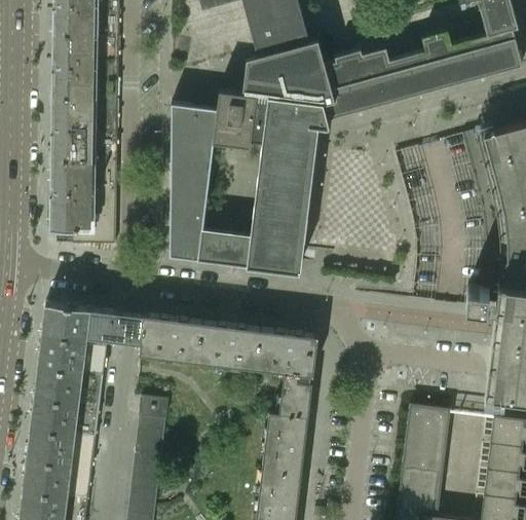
[(118,0),(52,0),(52,39),(118,39),(118,0)]
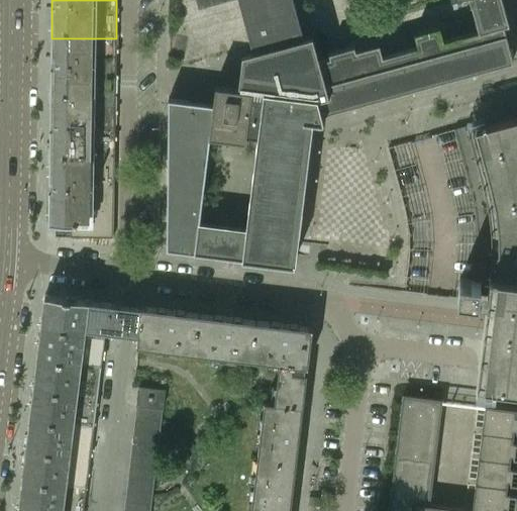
[(330,70),(320,72),(311,40),(302,42),(290,0),(236,0),(252,58),(247,59),(243,94),(215,90),(213,104),(168,104),(166,254),(293,270),(311,126),(321,127),(322,127),(322,126),(322,125),(321,122),(502,73),(501,69),(512,66),(503,31),(508,29),(499,0),(468,0),(474,22),(478,36),(441,45),(438,32),(414,39),(417,52),(382,62),(378,49),(355,56),(354,52),(328,59),(330,70)]
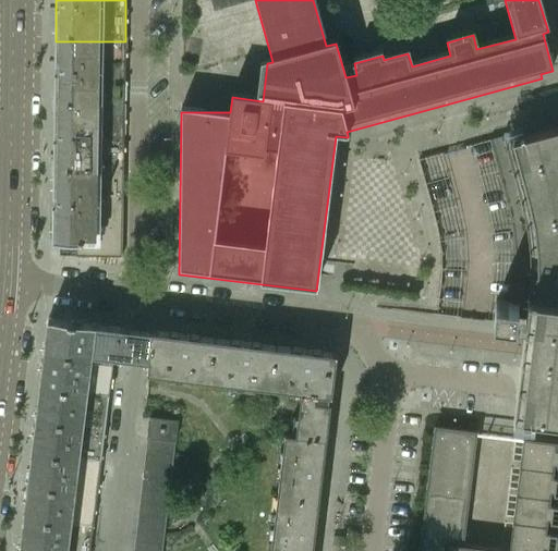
[(484,0),(487,10),(502,7),(500,0),(484,0)]
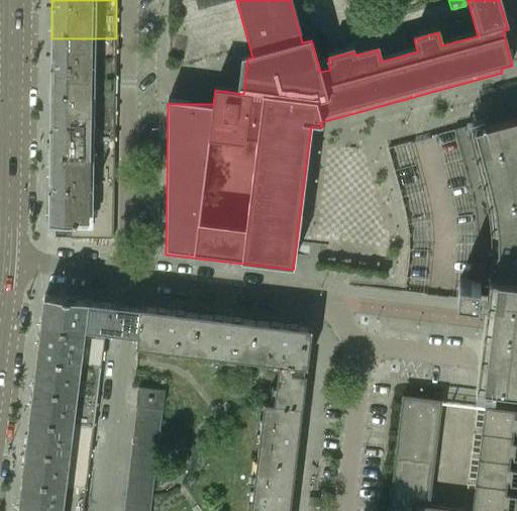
[(116,38),(52,38),(50,99),(115,100),(116,38)]
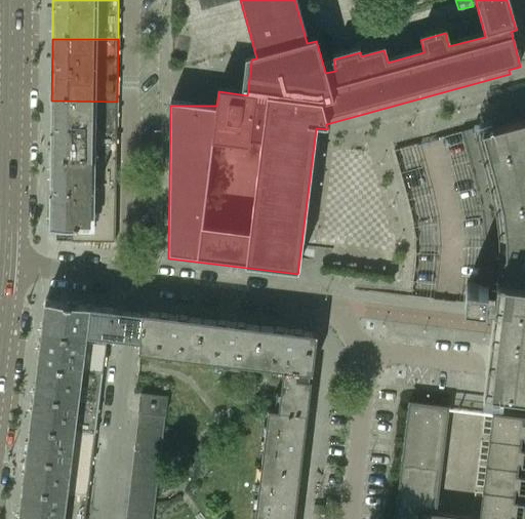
[(117,102),(51,101),(50,163),(116,164),(117,102)]
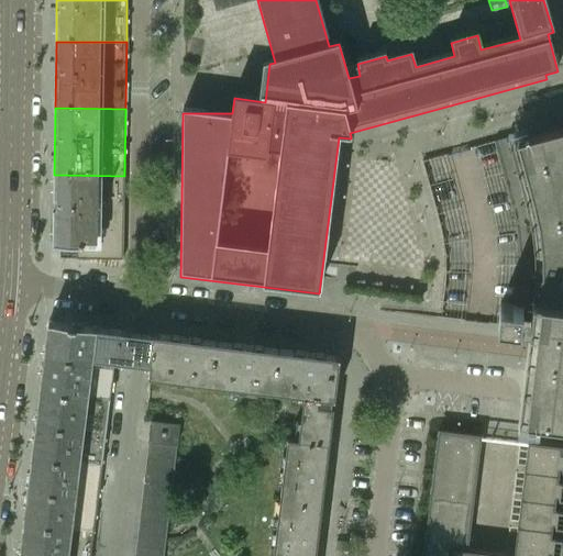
[(562,133),(509,148),(507,143),(494,146),(503,182),(510,210),(516,233),(519,256),(519,280),(517,312),(499,310),(497,331),(520,334),(520,332),(529,333),(529,335),(537,335),(533,358),(526,423),(562,427),(562,133)]
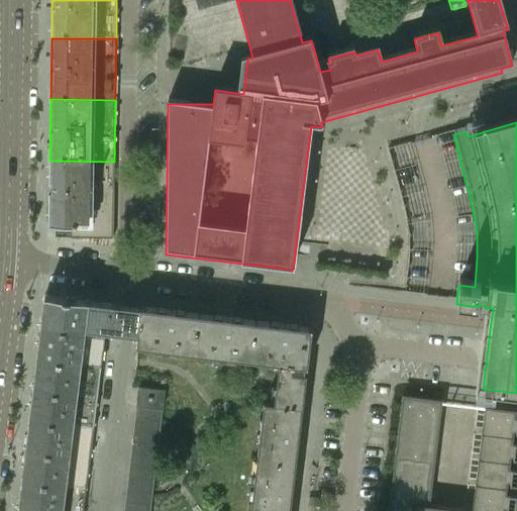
[(114,162),(49,161),(48,229),(69,229),(69,242),(113,243),(114,162)]
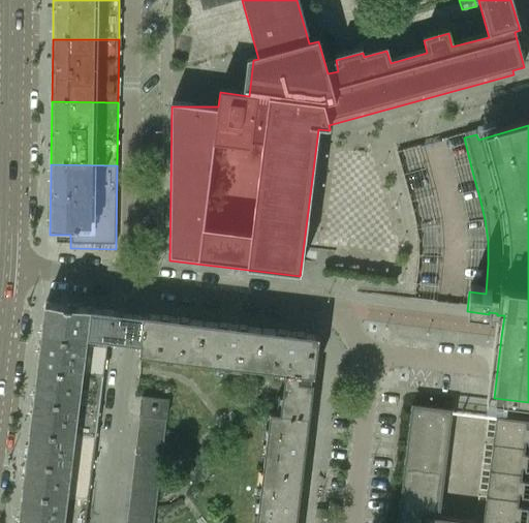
[(37,376),(102,385),(107,344),(87,342),(90,314),(90,313),(45,308),(37,376)]
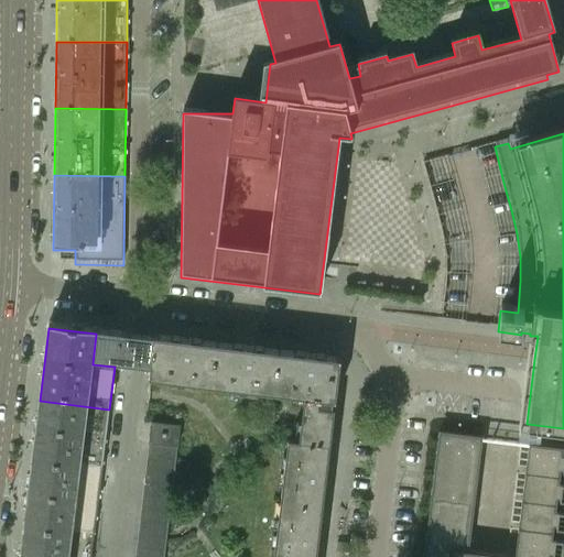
[(149,371),(152,341),(142,339),(96,335),(93,364),(115,367),(139,370),(149,371)]
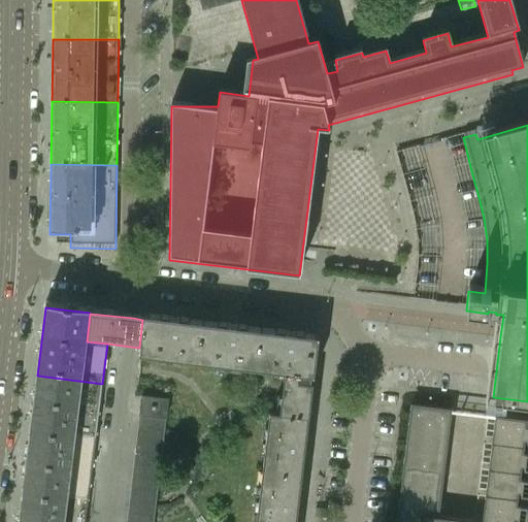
[(144,320),(142,320),(139,348),(141,348),(139,358),(198,365),(203,326),(144,319),(144,320)]
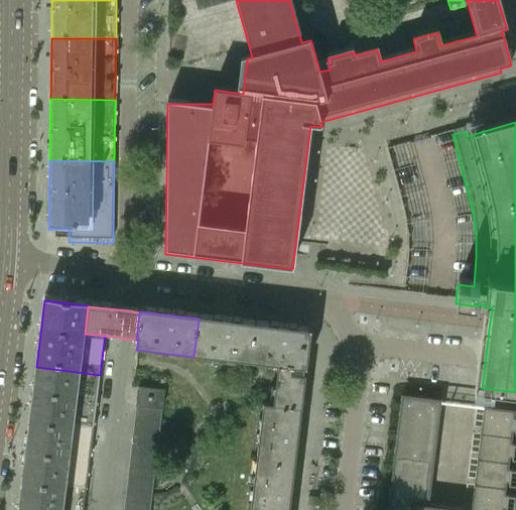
[(255,326),(199,319),(194,357),(250,364),(255,326)]
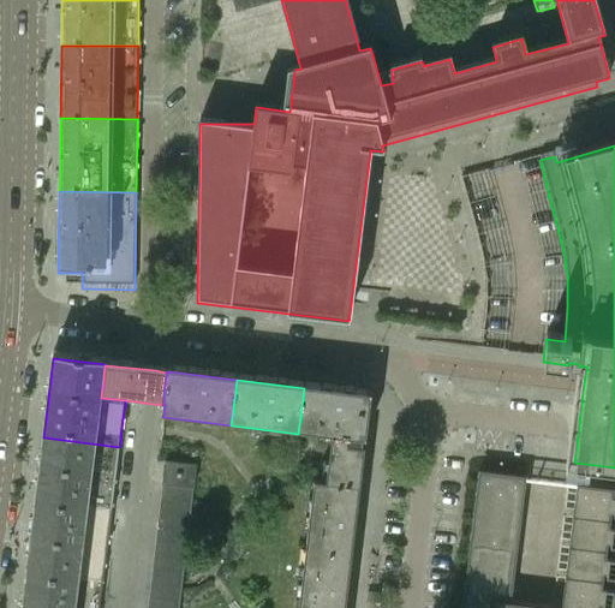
[(370,397),(304,388),(298,434),(332,437),(362,442),(365,442),(370,397)]
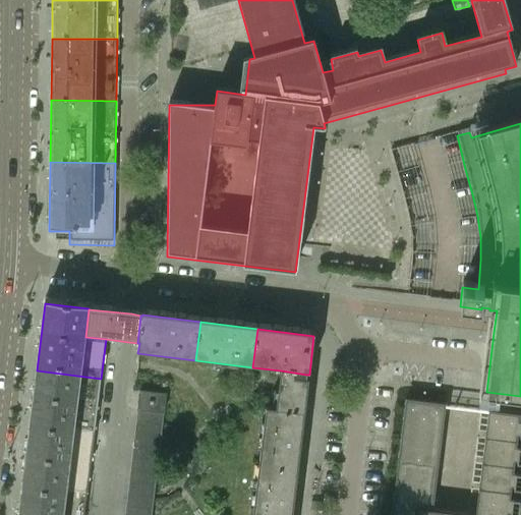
[(101,379),(37,370),(29,430),(94,438),(101,379)]
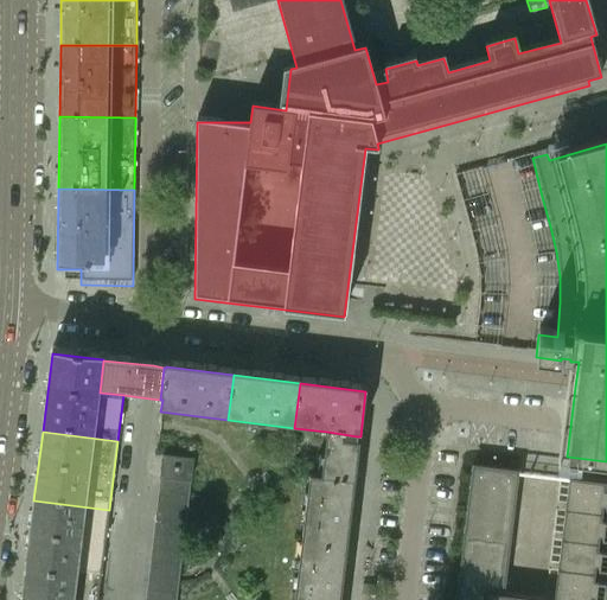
[(357,436),(327,432),(321,480),(321,482),(355,485),(359,446),(356,446),(357,436)]
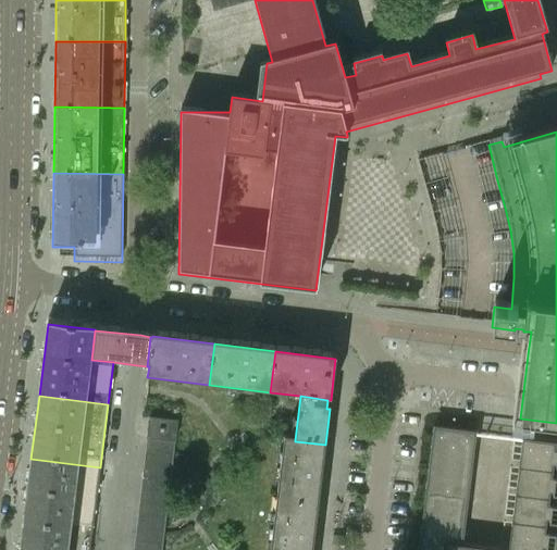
[(177,426),(149,423),(147,442),(174,447),(177,426)]
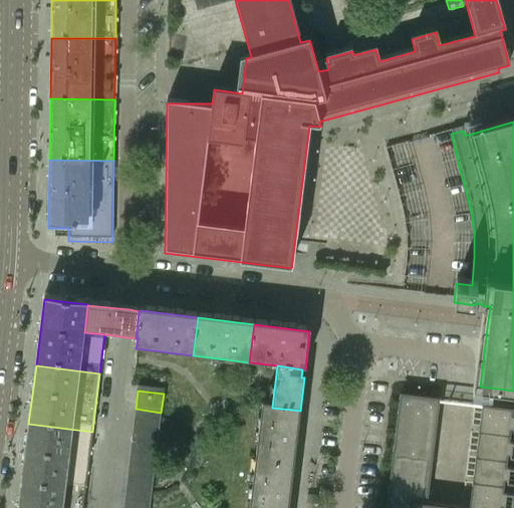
[(426,507),(439,403),(400,398),(386,507),(511,507),(513,495),(505,494),(505,496),(502,495),(504,483),(506,483),(506,484),(513,485),(513,484),(513,469),(508,469),(508,470),(506,470),(507,457),(509,458),(509,459),(513,459),(513,443),(511,444),(511,445),(509,445),(510,432),(512,432),(512,434),(513,433),(513,419),(512,419),(513,412),(482,408),(470,507),(426,507)]
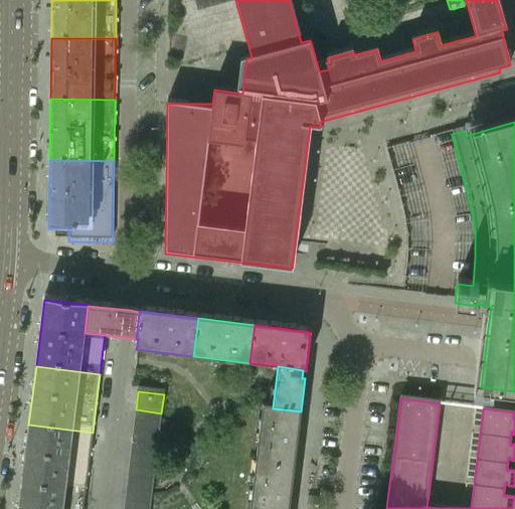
[(273,408),(273,407),(263,406),(255,464),(294,468),(301,411),(273,408)]
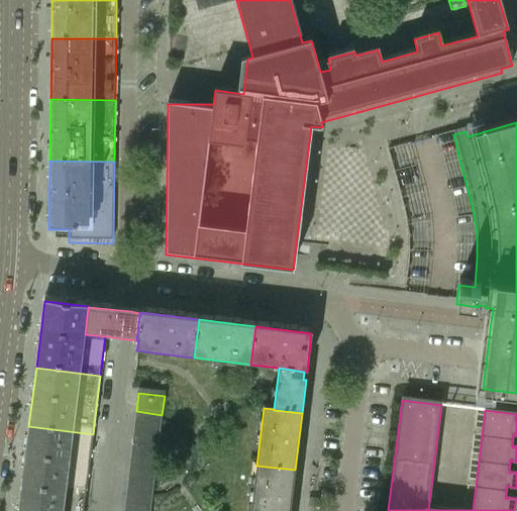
[(162,415),(136,411),(134,423),(161,426),(162,415)]
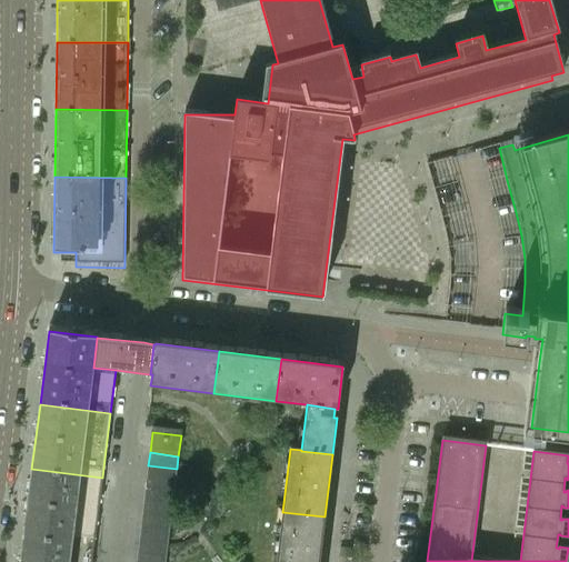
[(177,469),(148,465),(147,479),(176,482),(177,469)]
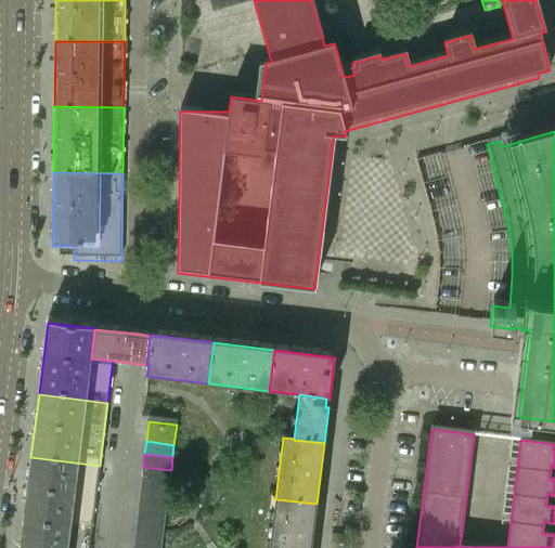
[(100,466),(30,457),(23,521),(92,530),(100,466)]
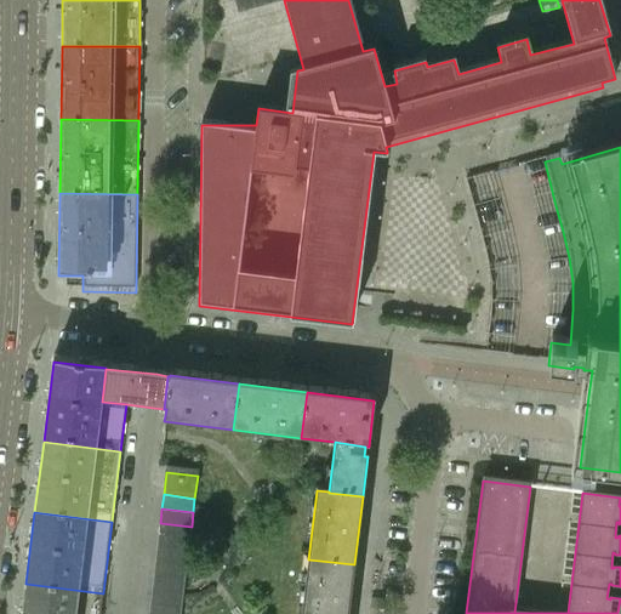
[(192,527),(160,523),(159,536),(189,541),(192,527)]
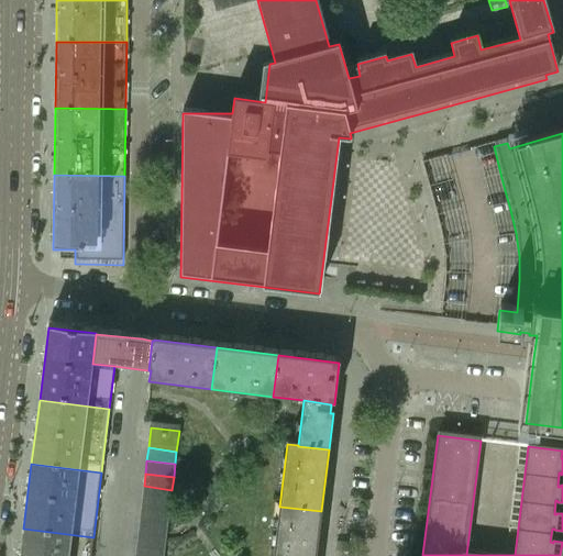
[(172,490),(144,486),(142,499),(170,503),(172,490)]
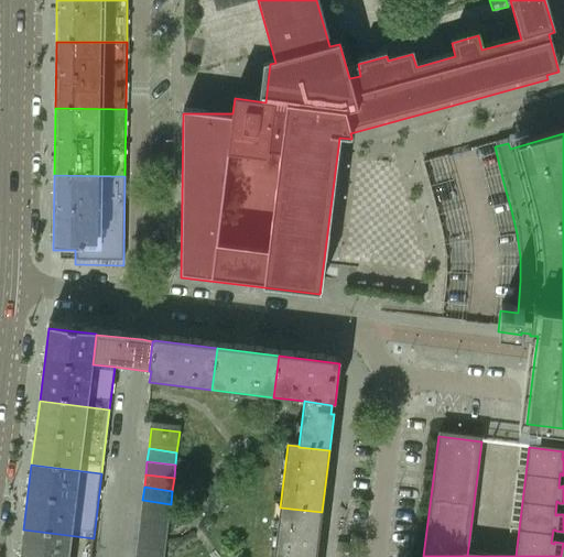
[(171,504),(142,500),(141,513),(170,516),(171,504)]
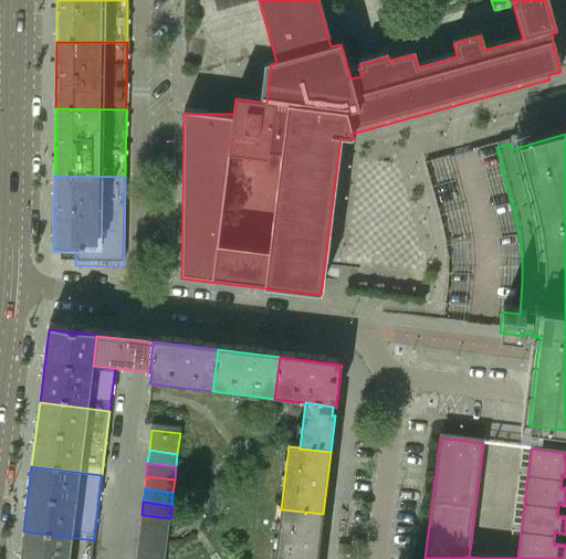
[(317,558),(323,514),(281,509),(274,558),(317,558)]
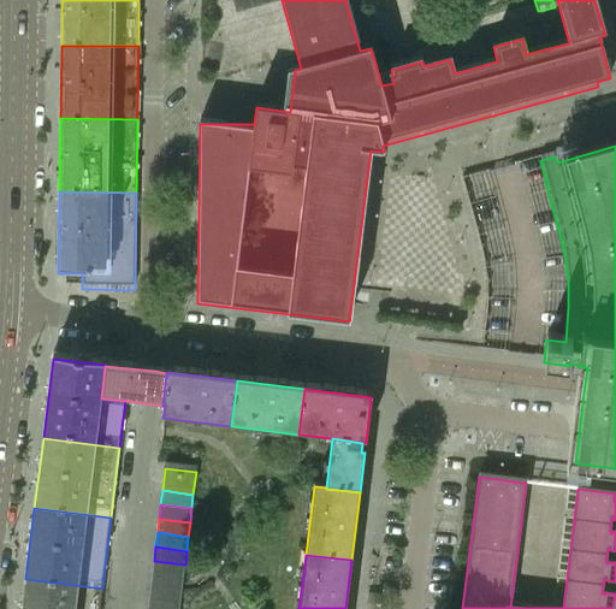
[(185,565),(154,561),(152,575),(183,579),(185,565)]
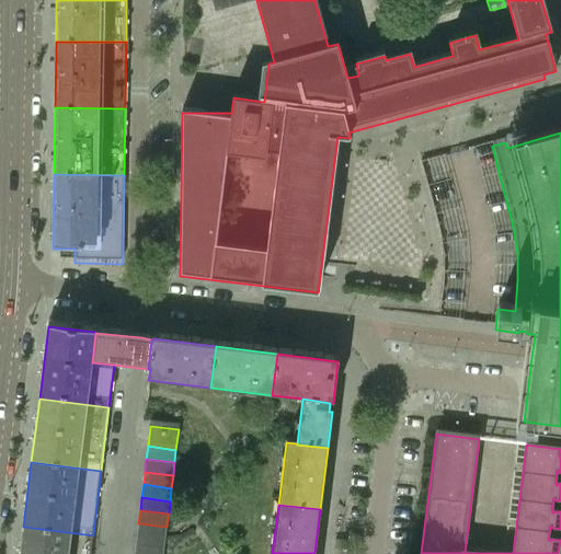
[(167,527),(138,523),(137,537),(165,540),(167,527)]
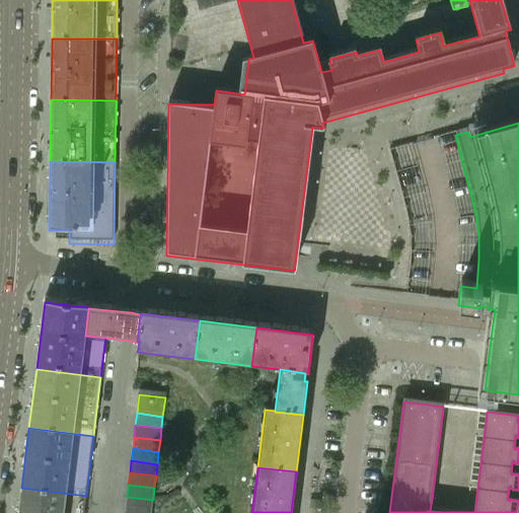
[(83,512),(86,496),(21,488),(18,512),(83,512)]
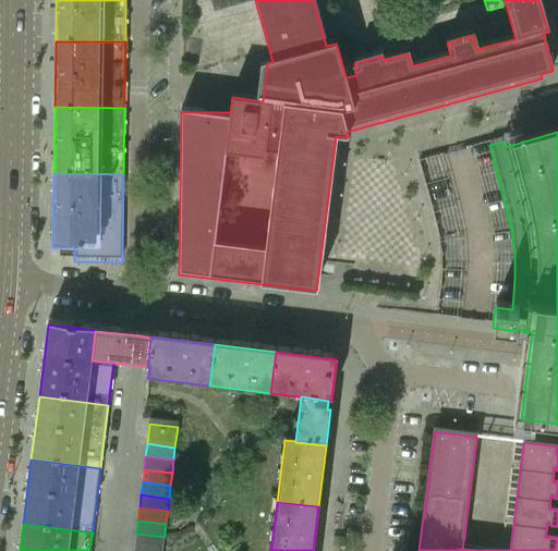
[(165,537),(136,534),(135,547),(162,550),(165,537)]
